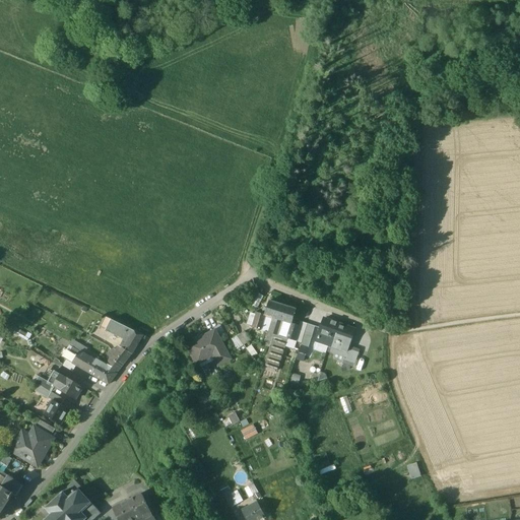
[(252,305),(257,307),(262,297),(257,294),(252,305)]
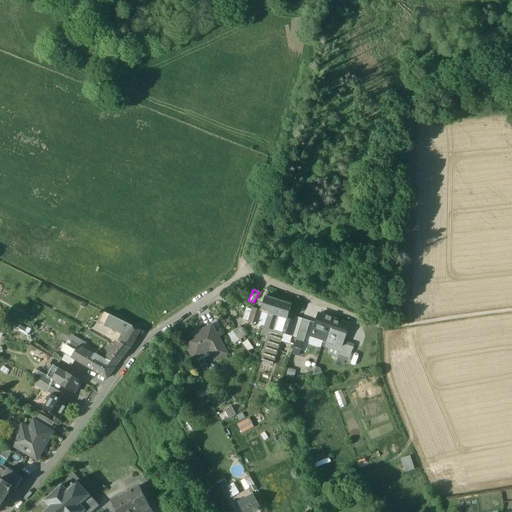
[(278,301),(264,297),(260,311),(268,314),(273,315),(278,301)]
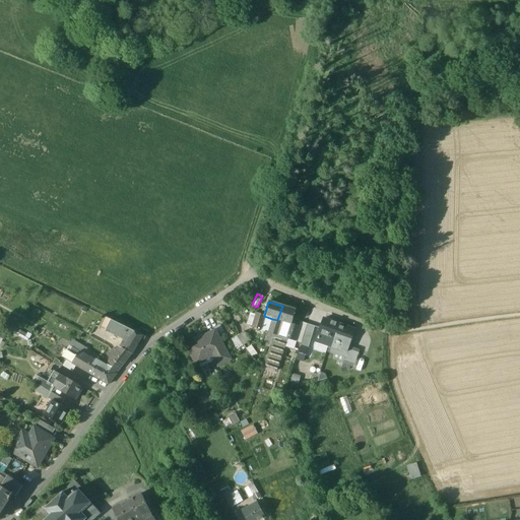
[(296,310),(282,306),(277,320),(283,322),(291,325),(291,324),(296,310)]
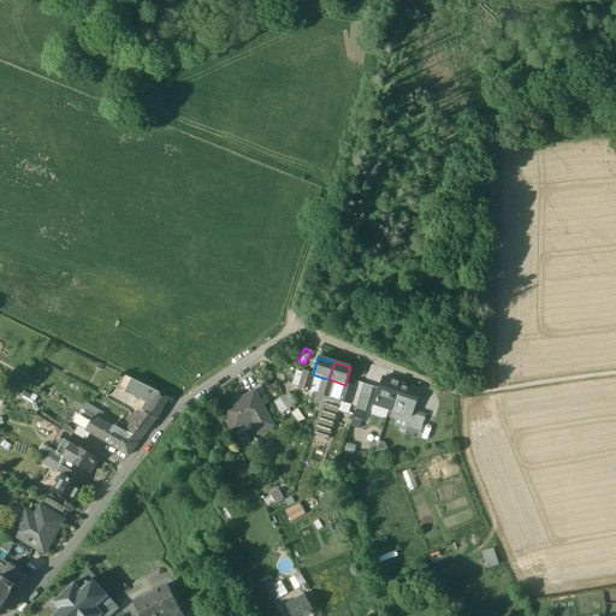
[(313,374),(303,371),(298,389),(307,392),(313,374)]
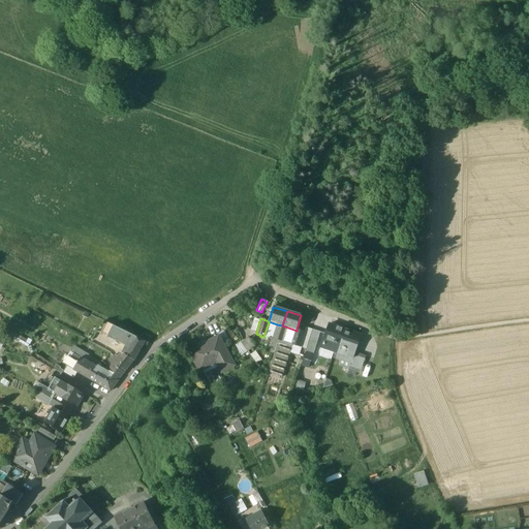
[(113,325),(105,322),(100,334),(106,337),(113,325)]
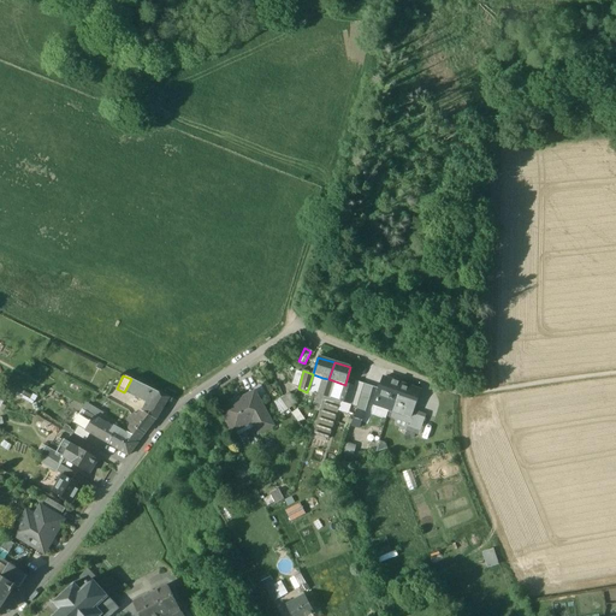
[(329,379),(323,378),(318,395),(324,397),(329,379)]
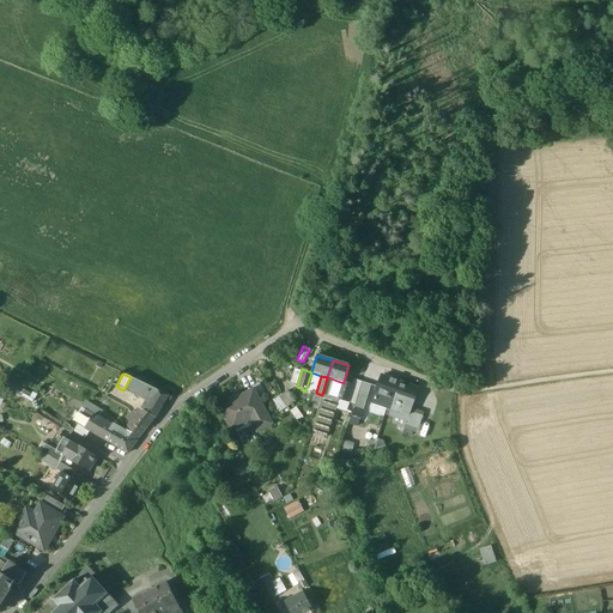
[(400,382),(382,376),(372,404),(390,410),(400,382)]
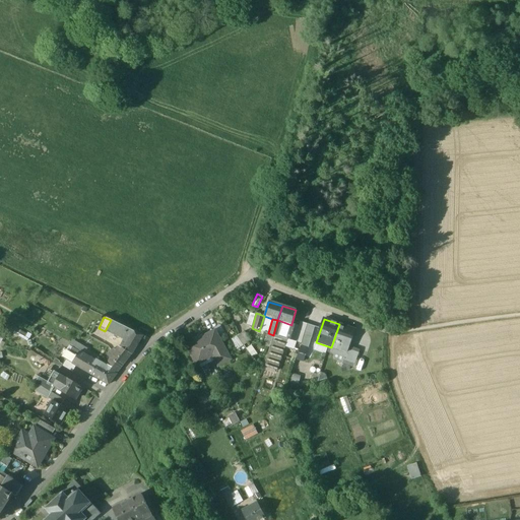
[(143,335),(111,320),(105,331),(123,339),(119,346),(131,354),(143,335)]
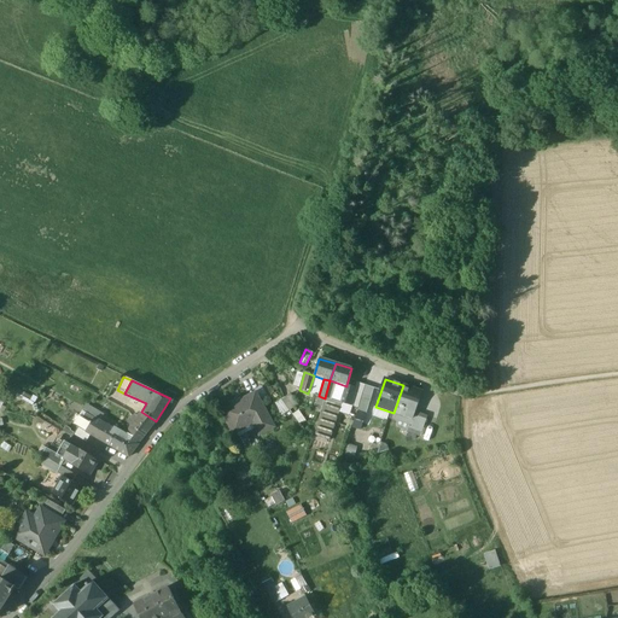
[(337,383),(330,380),(325,398),(331,400),(337,383)]
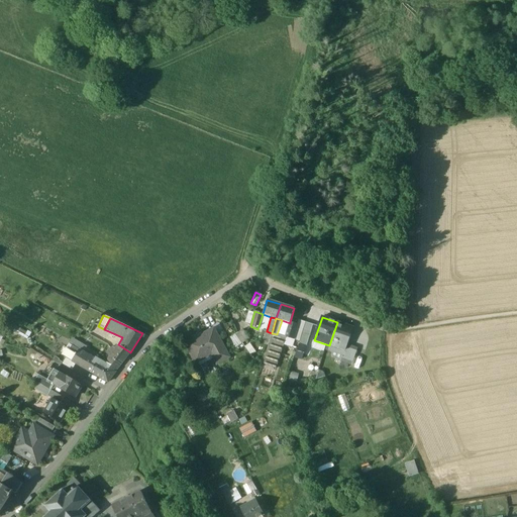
[(297,324),(290,322),(290,323),(285,337),(292,339),(295,331),(297,324)]
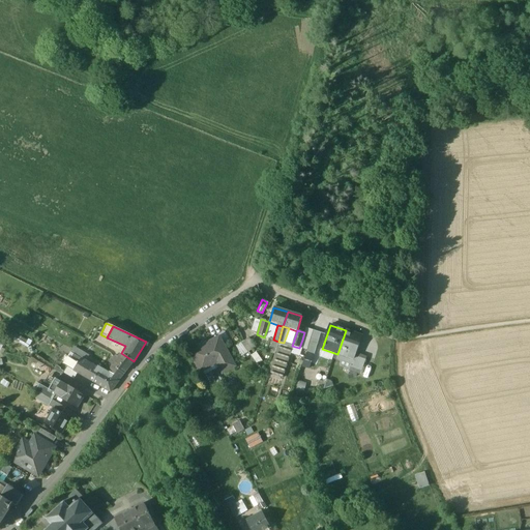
[(337,354),(336,358),(352,363),(355,354),(357,351),(356,351),(361,336),(362,336),(346,330),(337,354)]
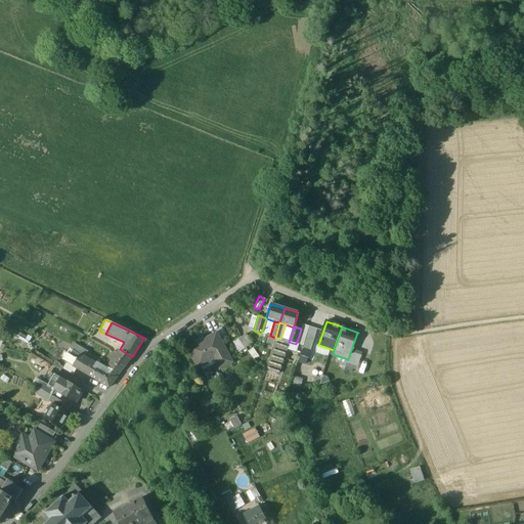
[(303,347),(300,355),(307,357),(309,352),(310,352),(317,330),(309,328),(306,338),(303,347)]
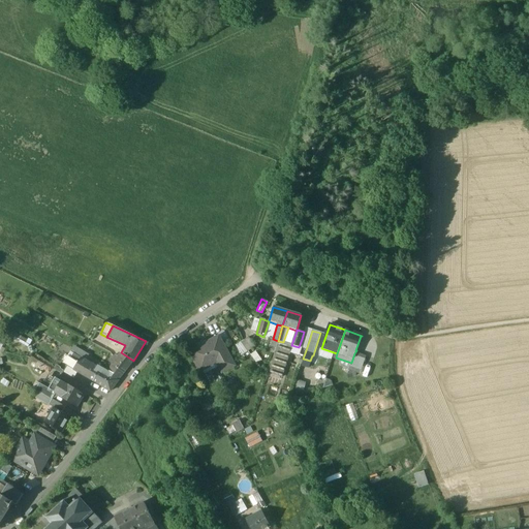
[(218,336),(207,342),(207,344),(190,353),(199,370),(216,361),(219,366),(218,367),(221,373),(235,366),(218,336)]
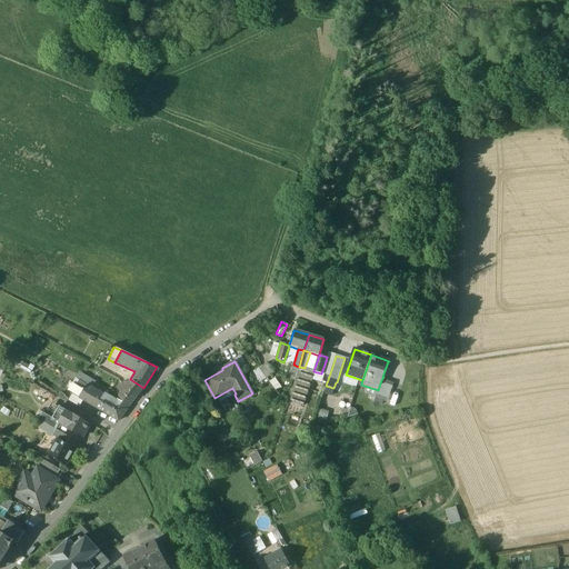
[(332,367),(325,365),(321,373),(329,377),(332,367)]
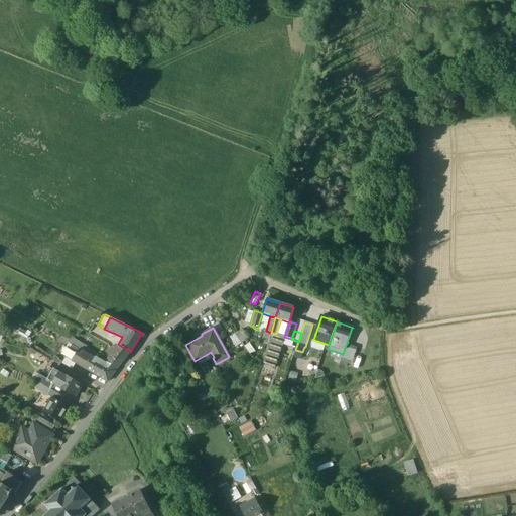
[(86,346),(78,342),(77,344),(76,343),(73,347),(78,349),(83,352),(86,346)]
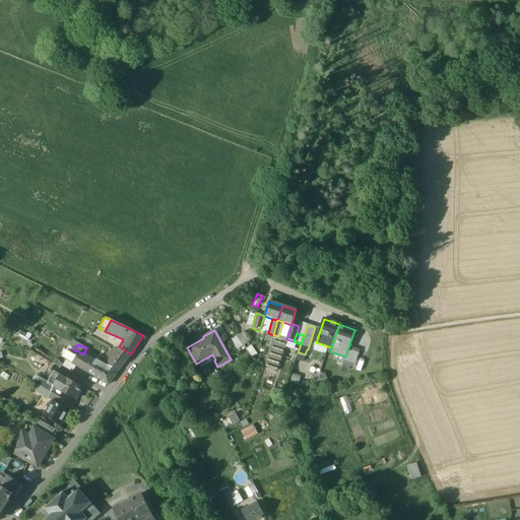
[(251,345),(246,347),(251,356),(256,354),(251,345)]
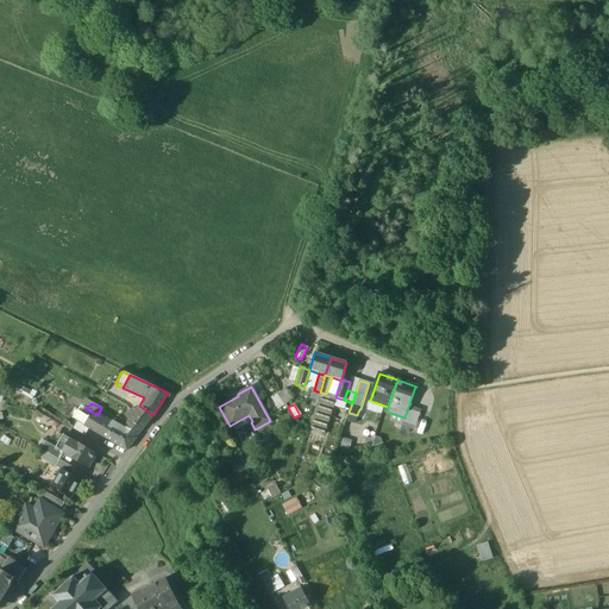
[(135,413),(129,421),(125,428),(138,435),(154,415),(139,406),(135,413)]
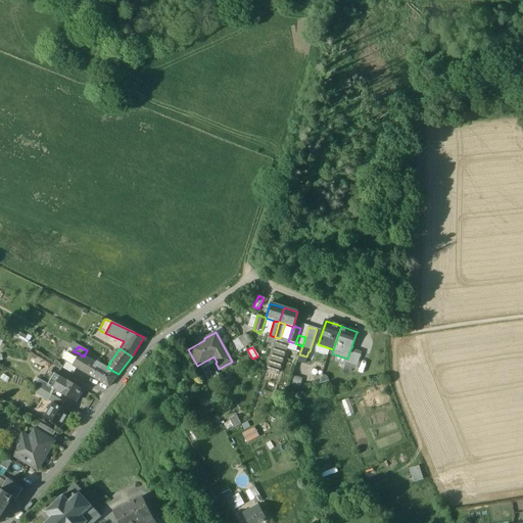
[(361,353),(350,349),(347,359),(345,366),(354,370),(361,353)]
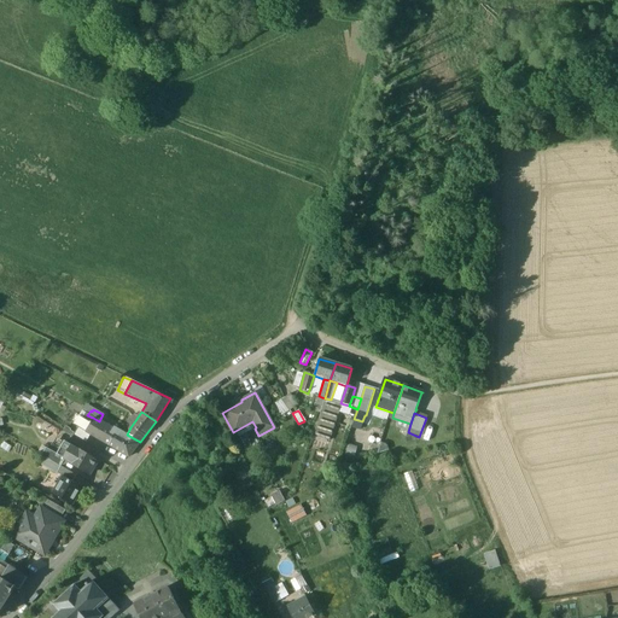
[(77,427),(85,432),(93,418),(87,415),(86,414),(82,419),(77,427)]
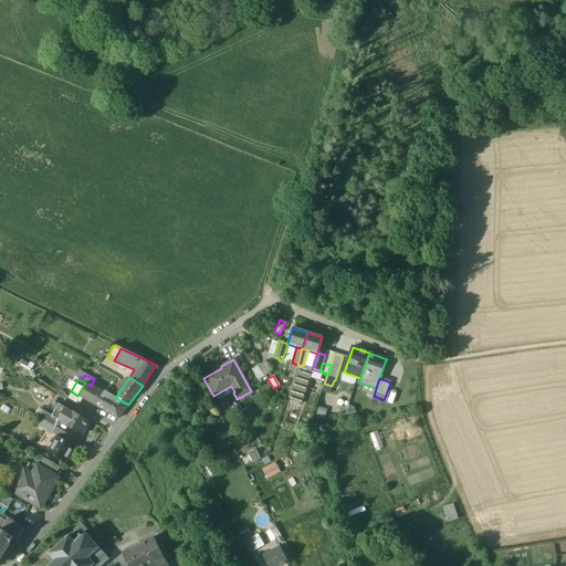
[(121,380),(116,387),(118,389),(117,390),(119,391),(125,384),(121,380)]
